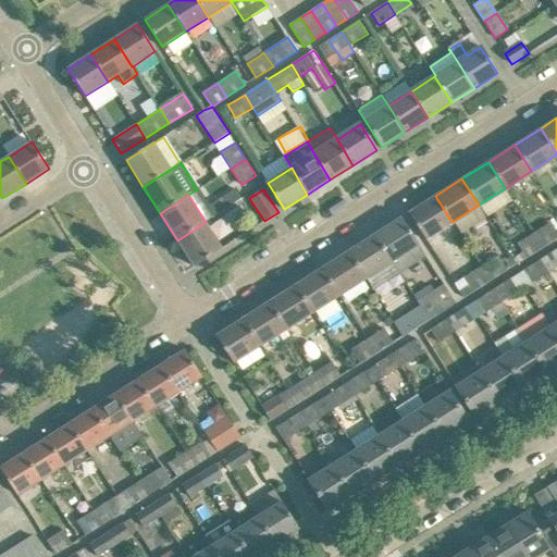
[(425,238),(452,222),(435,196),(408,212),(425,238)]
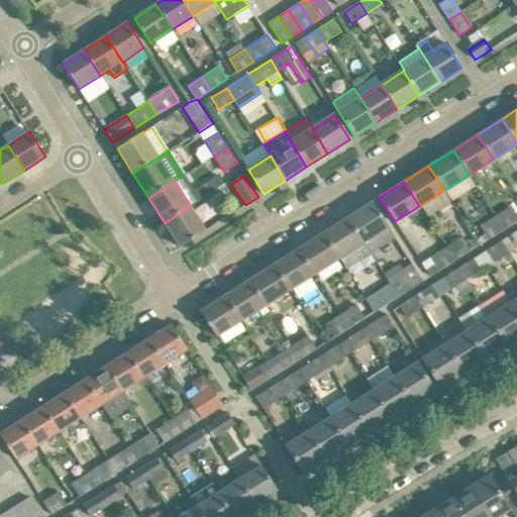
[(371,253),(395,237),(373,201),(347,217),(371,253)]
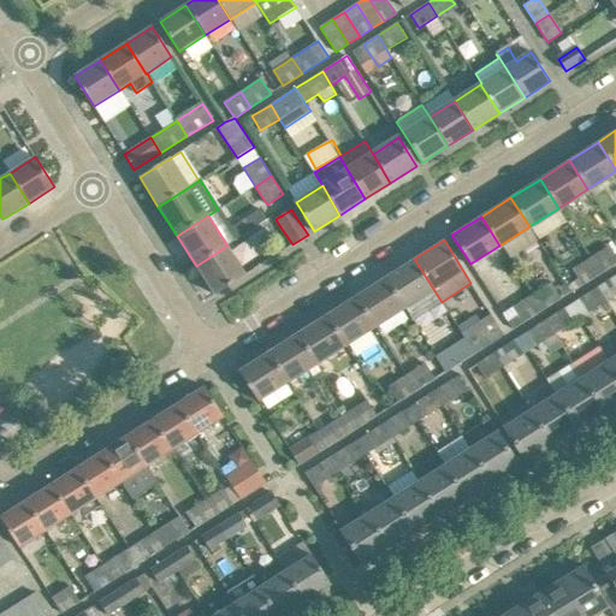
[(600,273),(615,262),(615,240),(590,258),(600,273)]
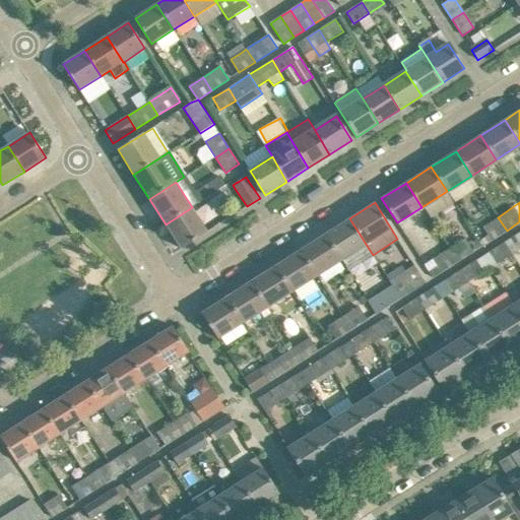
[(181,249),(207,232),(192,207),(166,224),(181,249)]
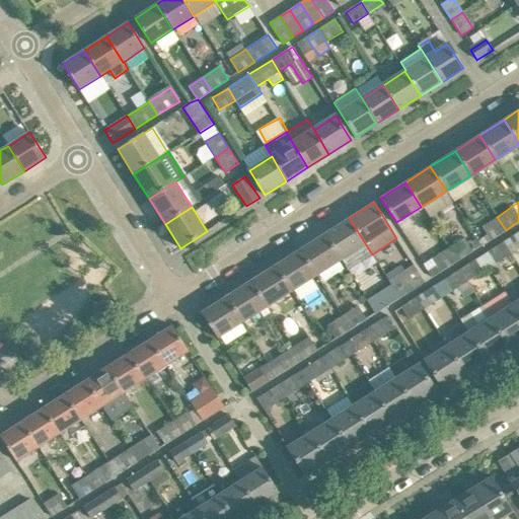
[(497,217),(483,227),(487,234),(489,237),(491,240),(506,230),(497,217)]
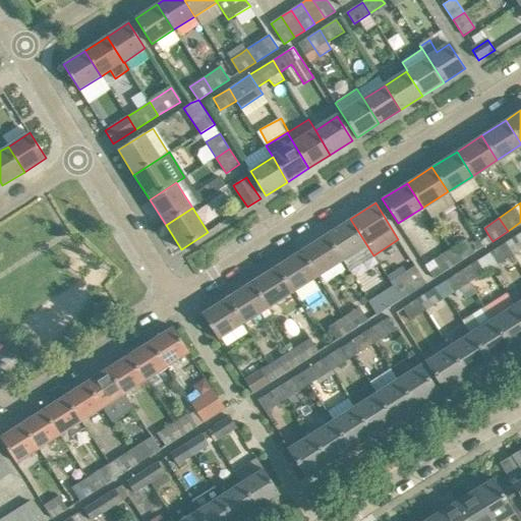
[(349,271),(373,255),(350,219),(326,234),(343,262),(349,271)]
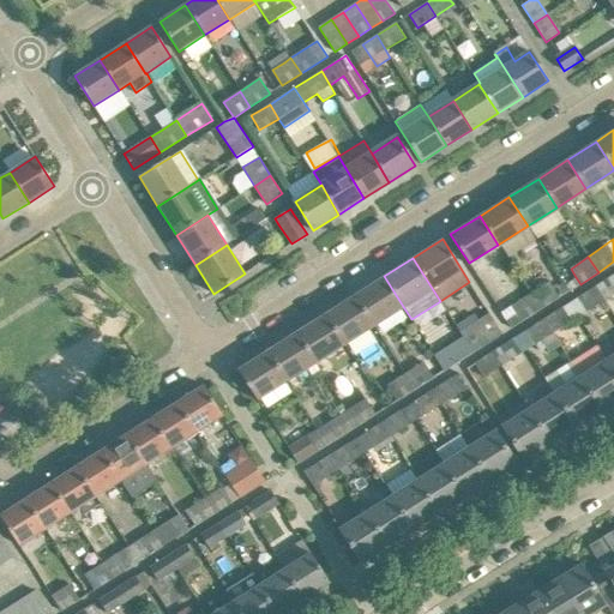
[(483,264),(491,290),(510,286),(503,259),(483,264)]
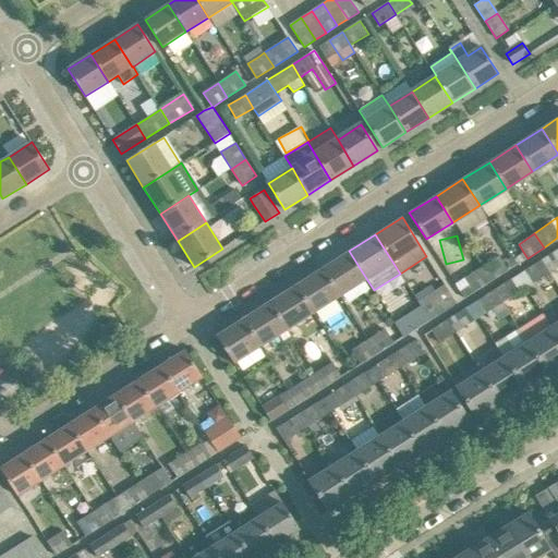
[(557,250),(557,249),(541,259),(549,273),(557,266),(557,250)]
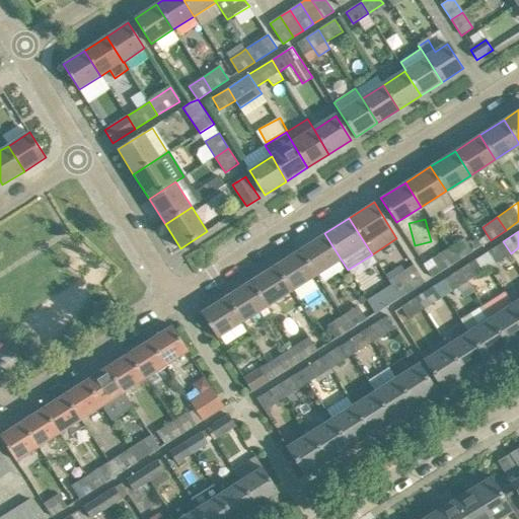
[(316,276),(342,261),(324,233),(300,249),(316,276)]
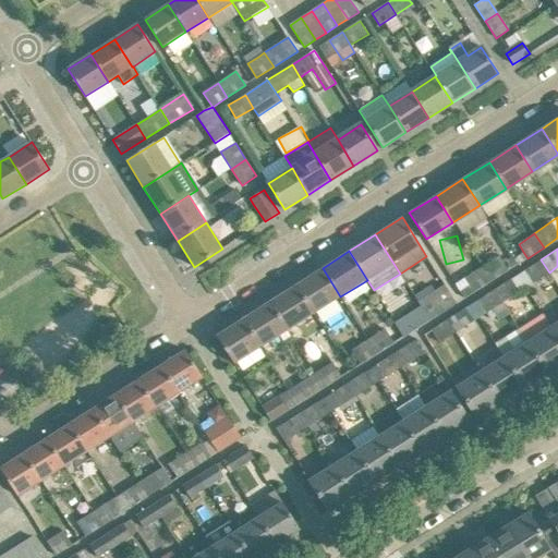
[(482,267),(492,281),(508,270),(498,256),(482,267)]
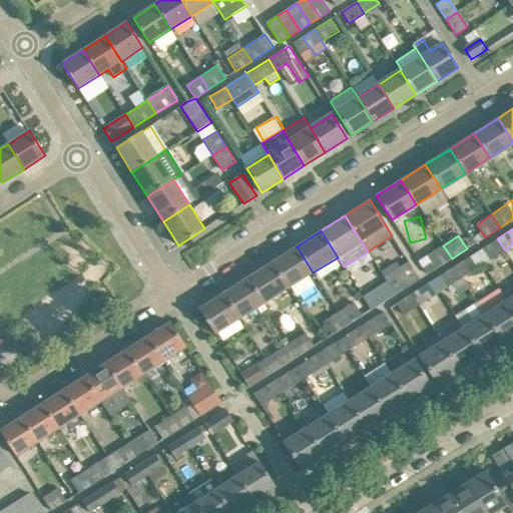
[(497,238),(482,248),(490,261),(505,250),(497,238)]
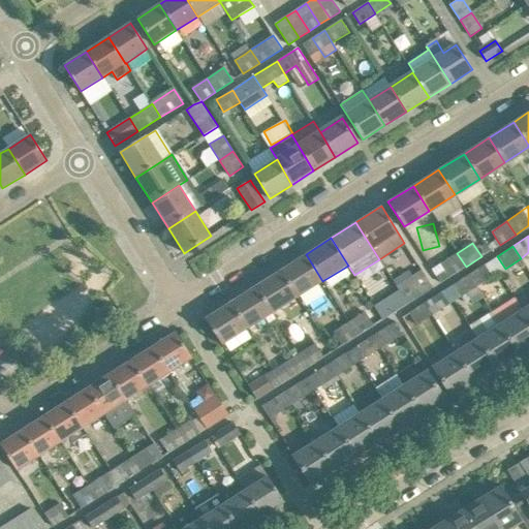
[(440,283),(466,267),(457,253),(432,269),(440,283)]
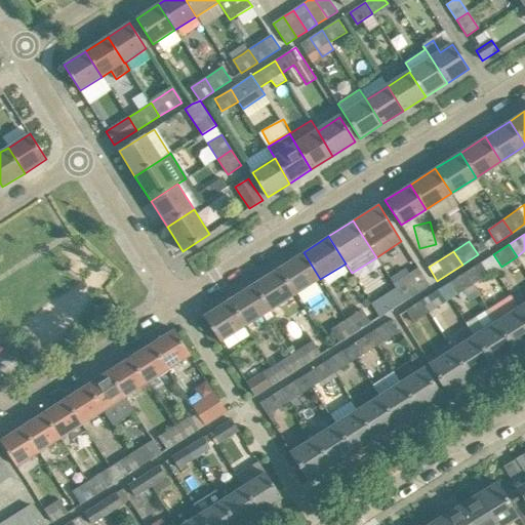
[(295,295),(320,279),(304,252),(278,268),(295,295)]
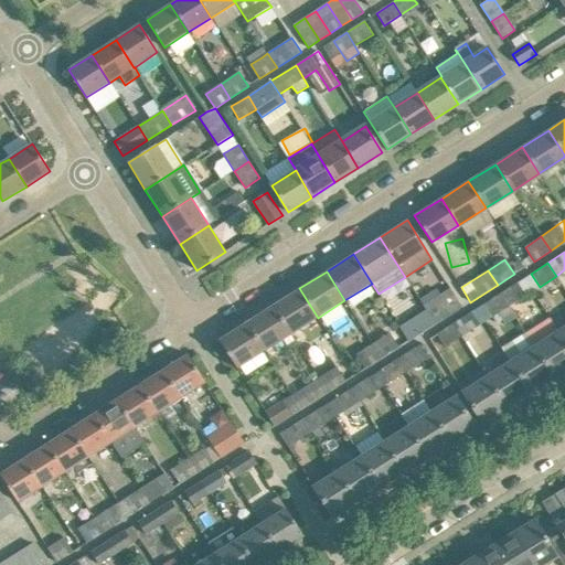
[(518,283),(500,294),(509,307),(525,296),(518,283)]
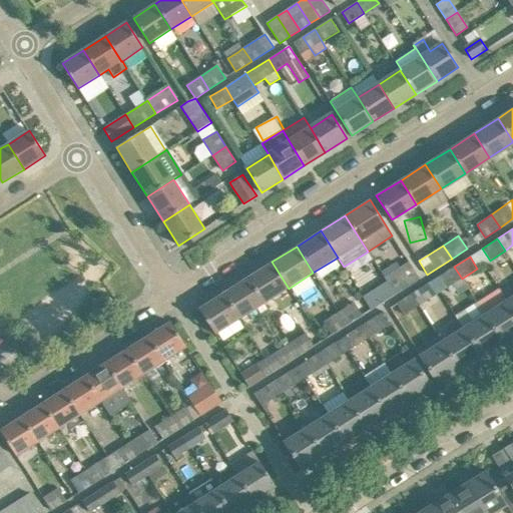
[(265,304),(289,289),(272,262),(247,278),(265,304)]
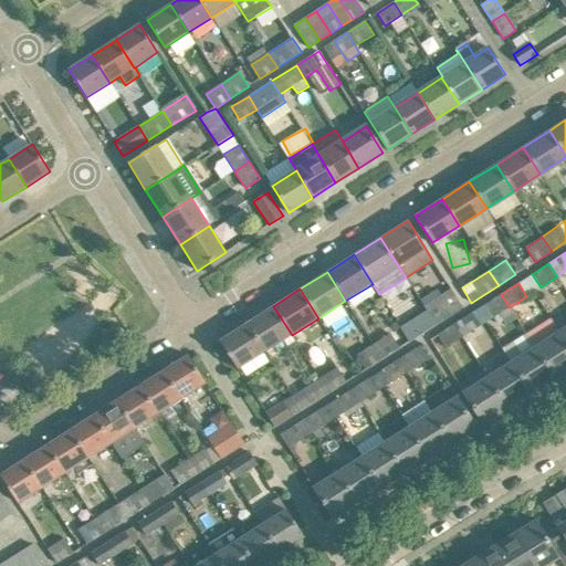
[(437,297),(423,305),(427,310),(436,325),(463,307),(451,289),(441,294),(437,297)]
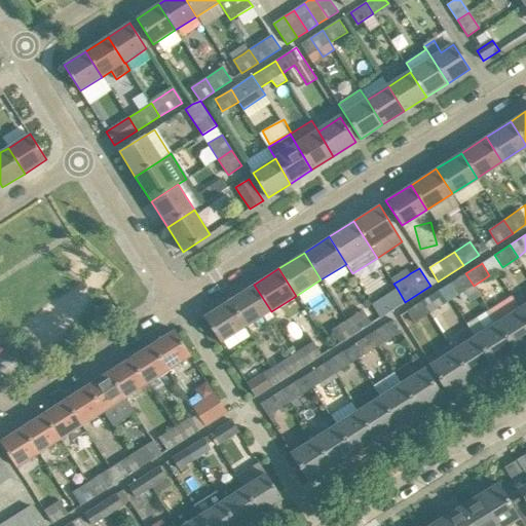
[(465,273),(450,283),(458,295),(462,293),(465,298),(476,291),(473,286),(474,286),(465,273)]
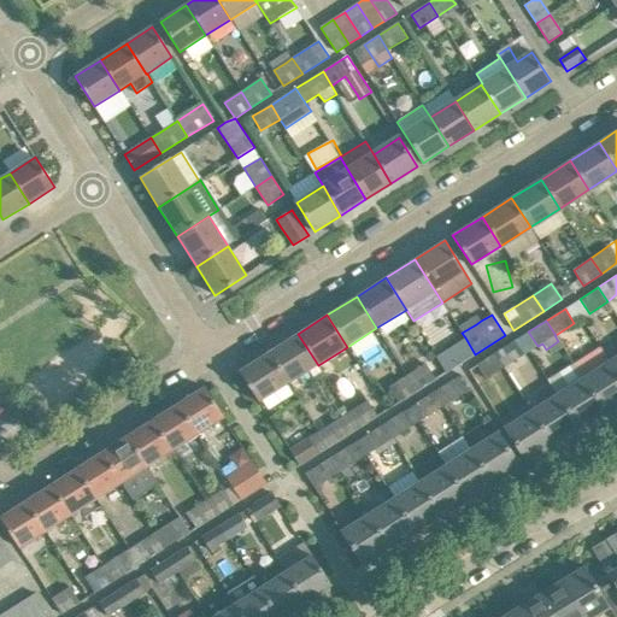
[(288,385),(318,365),(298,334),(269,352),(288,385)]
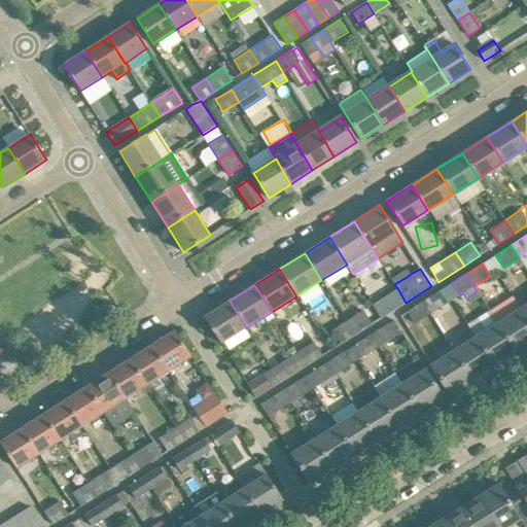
[(382,318),(406,303),(397,288),(373,305),(382,318)]
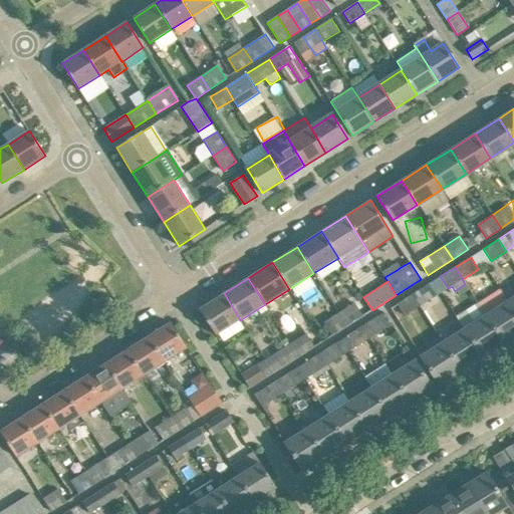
[(429,283),(413,293),(420,306),(421,305),(436,295),(429,283)]
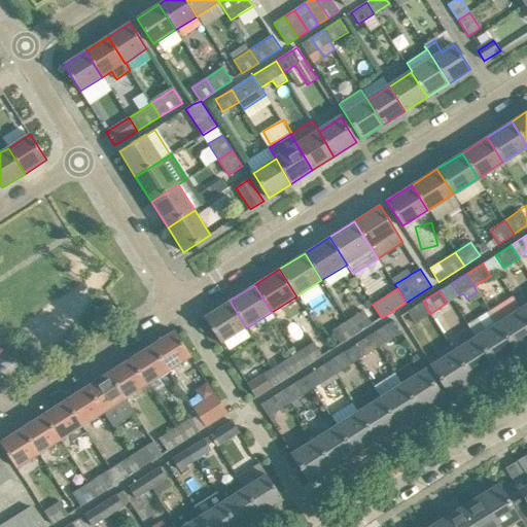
[(221,344),(246,328),(230,301),(204,317),(221,344)]
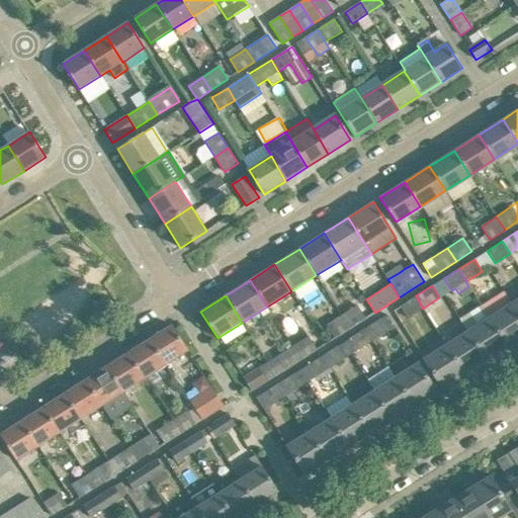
[(416,295),(400,306),(407,319),(423,309),(416,295)]
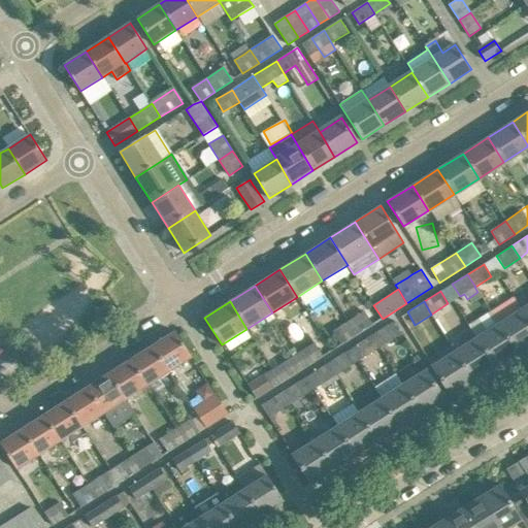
[(348,321),(357,335),(373,325),(364,310),(348,321)]
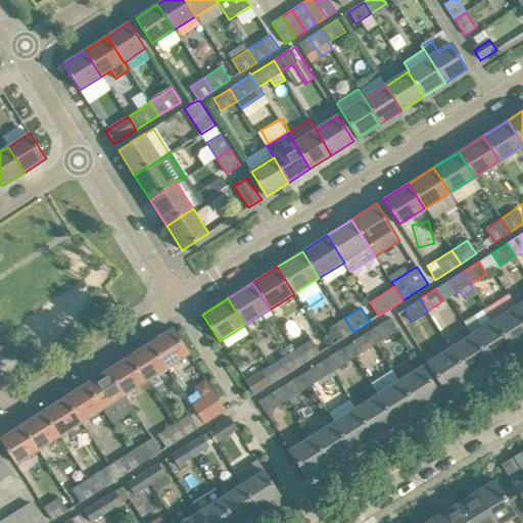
[(512,349),(522,341),(522,318),(517,307),(494,322),(512,349)]
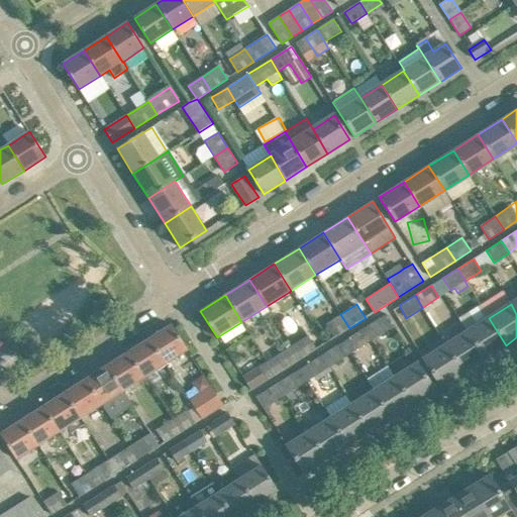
[(376,337),(394,325),(395,325),(387,313),(368,325),(376,337)]
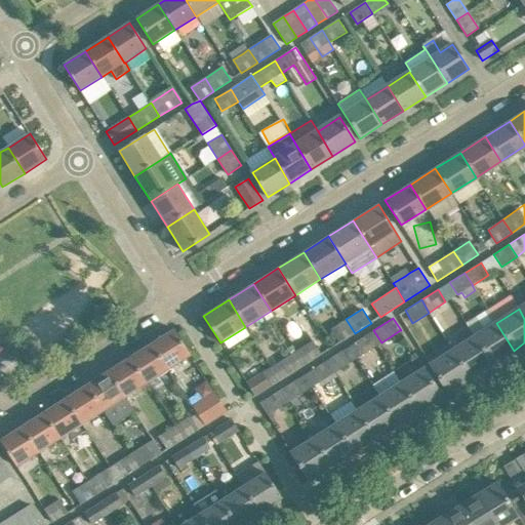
[(339,342),(355,333),(346,319),(331,329),(339,342)]
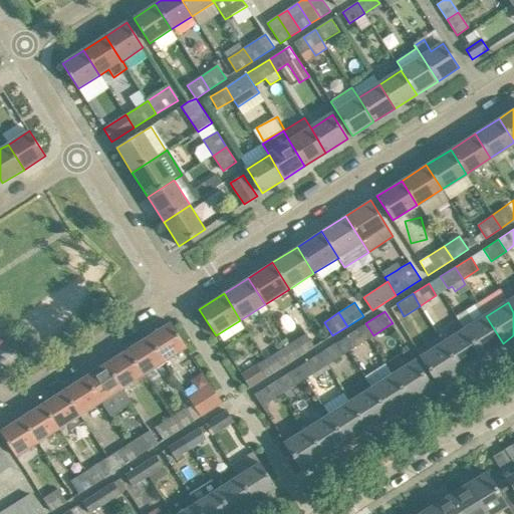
[(482,356),(503,343),(486,316),(465,330),(482,356)]
